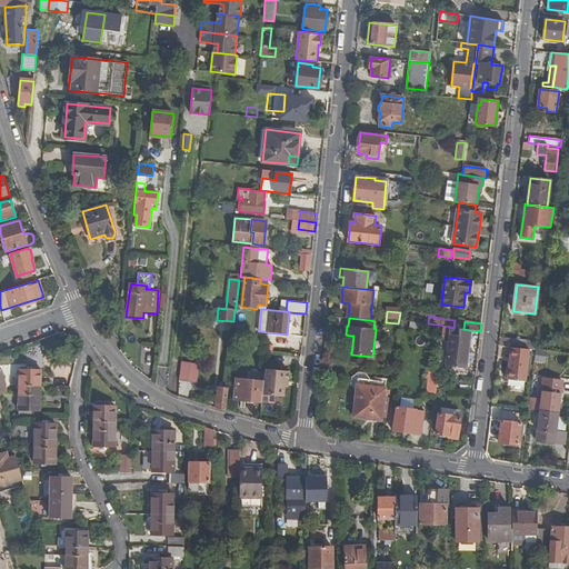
[(446,366),(465,368),(469,330),(463,329),(453,328),(450,327),(449,337),(446,366)]
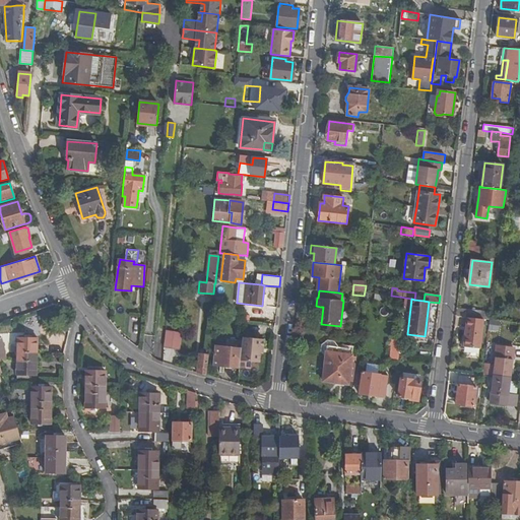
[(467,317),(482,319),(483,311),(467,309),(466,317),(467,317)]
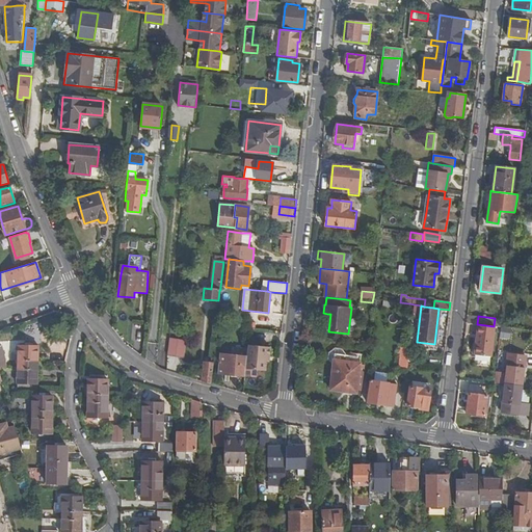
[(494,326),(478,324),(474,354),(491,356),(495,326),(494,326)]
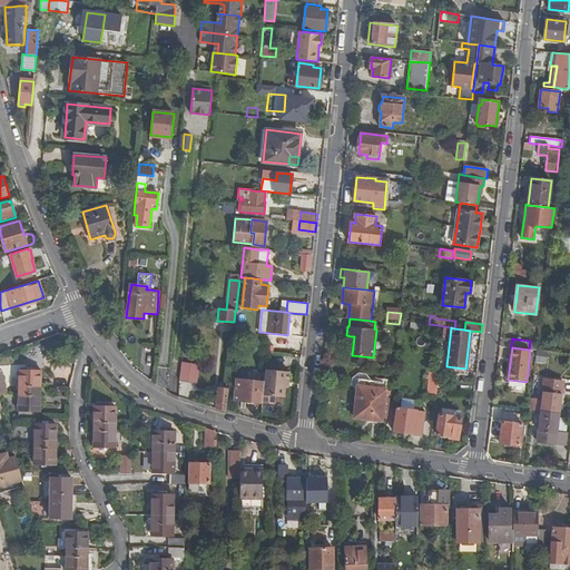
[(538,349),(534,362),(546,364),(548,351),(538,349)]
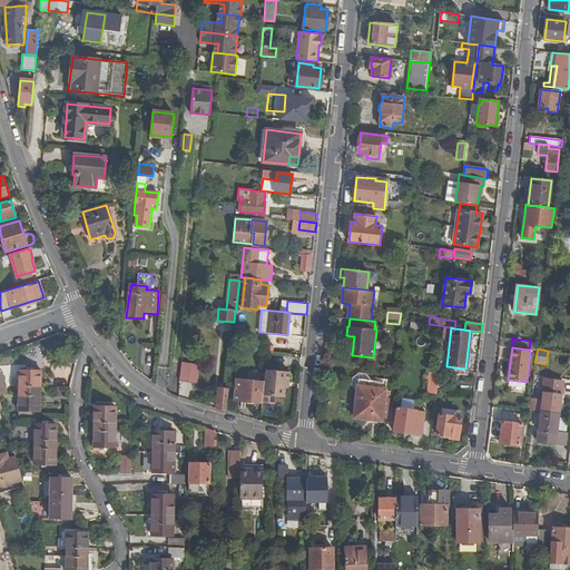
[(179,380),(196,382),(198,365),(182,363),(179,380)]
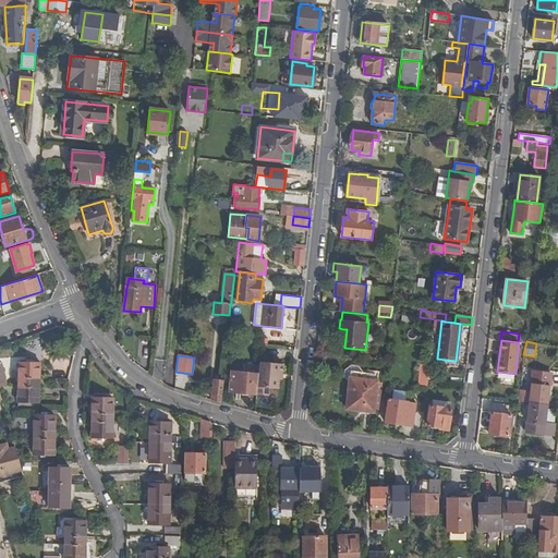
[(282,374),(283,364),(259,362),(259,365),(256,395),(268,396),(269,388),(278,389),(279,378),(279,374),(282,374)]
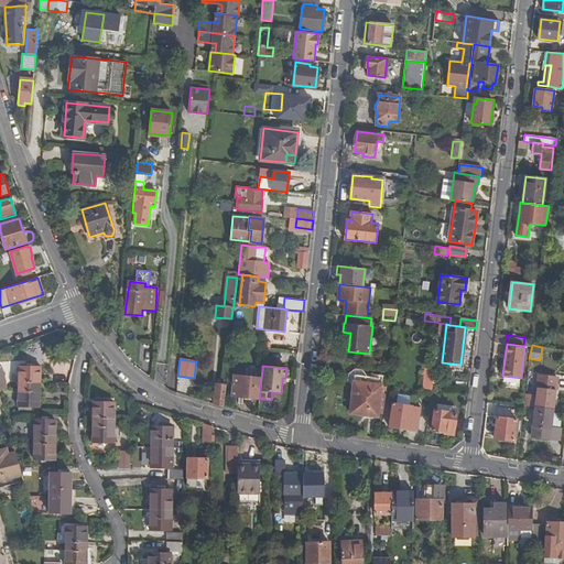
[(40,367),(19,367),(19,390),(29,390),(29,382),(40,383),(40,367)]
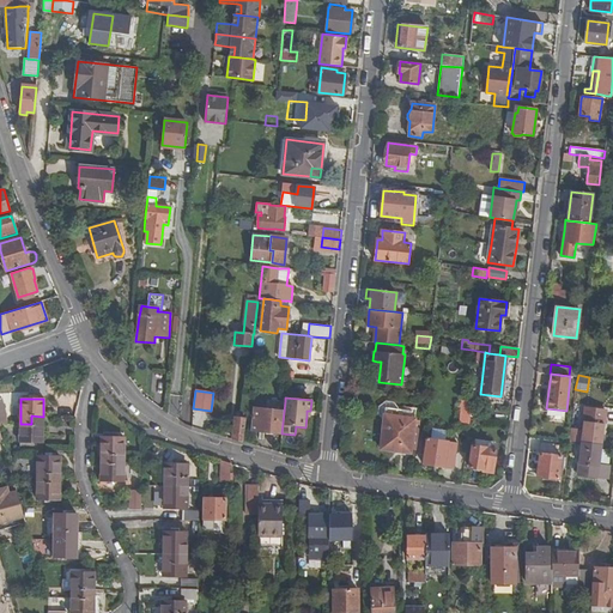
[(281,434),(285,401),(267,400),(266,410),(255,408),(253,430),(265,431),(266,434),(272,434),(274,432),(281,434)]
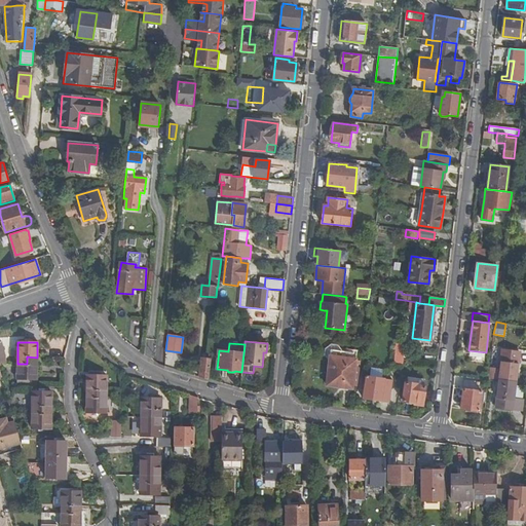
[(395,364),(402,365),(404,344),(397,343),(395,364)]
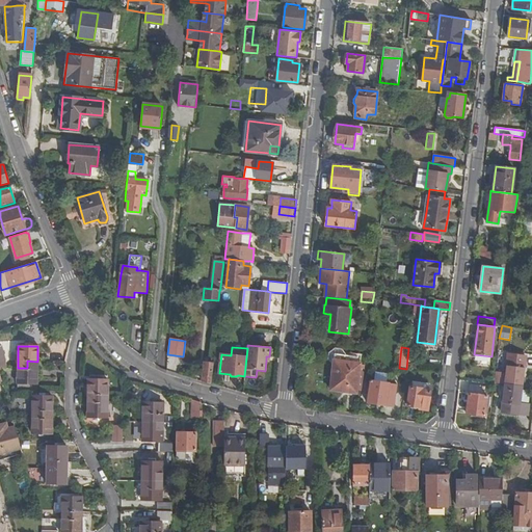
[(360,364),(361,357),(347,355),(342,349),(335,348),(329,352),(328,360),(334,367),(335,361),(360,364)]
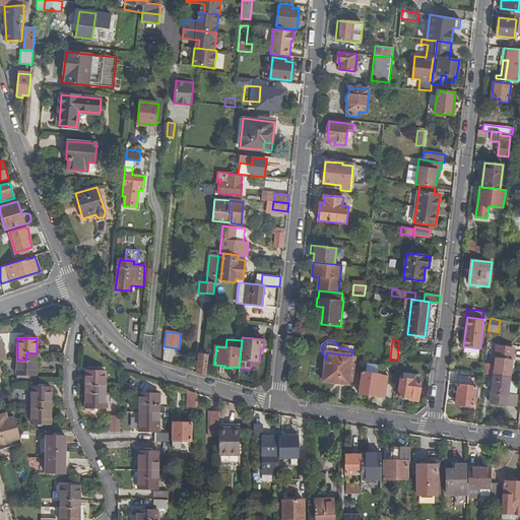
[(511,371),(514,348),(497,346),(495,365),(484,364),(483,374),(494,375),(510,378),(511,371)]
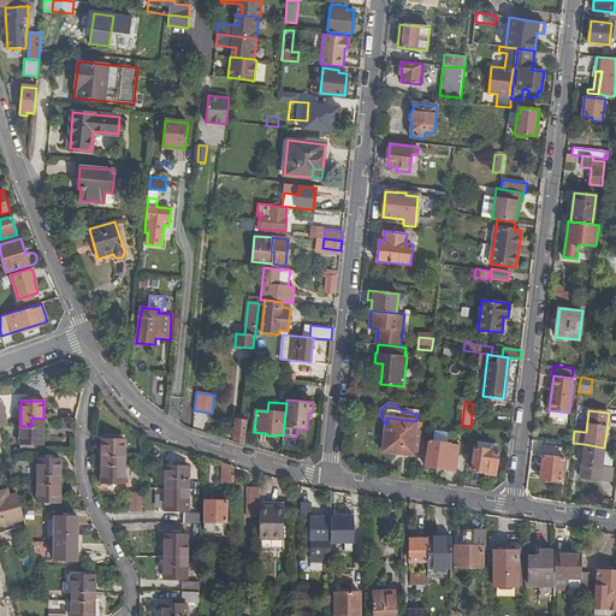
[(31,426),(21,426),(19,443),(34,444),(42,444),(43,419),(31,418),(31,426)]
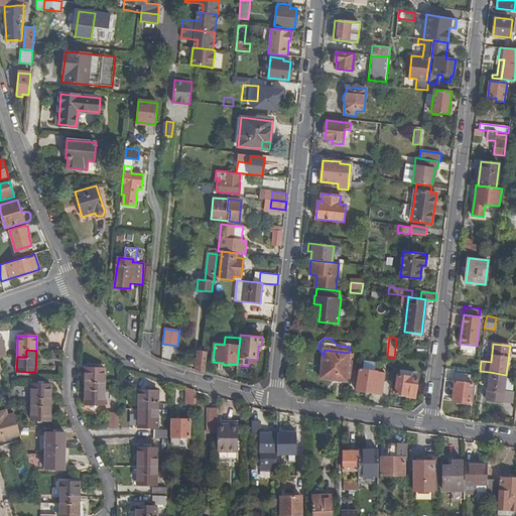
[(346,378),(351,378),(354,353),(349,353),(325,350),(324,356),(320,378),(346,381),(346,378)]
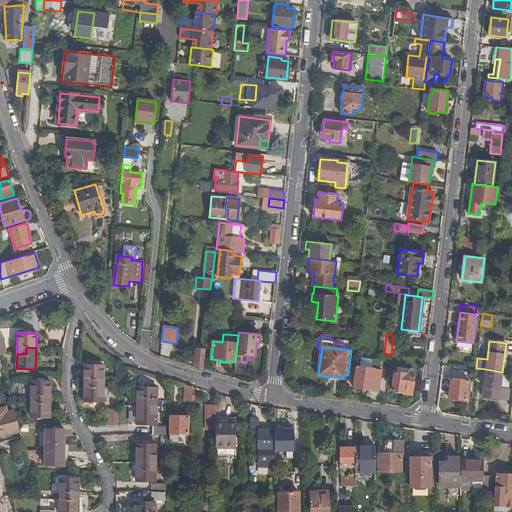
[(195,367),(203,369),(205,349),(197,348),(195,367)]
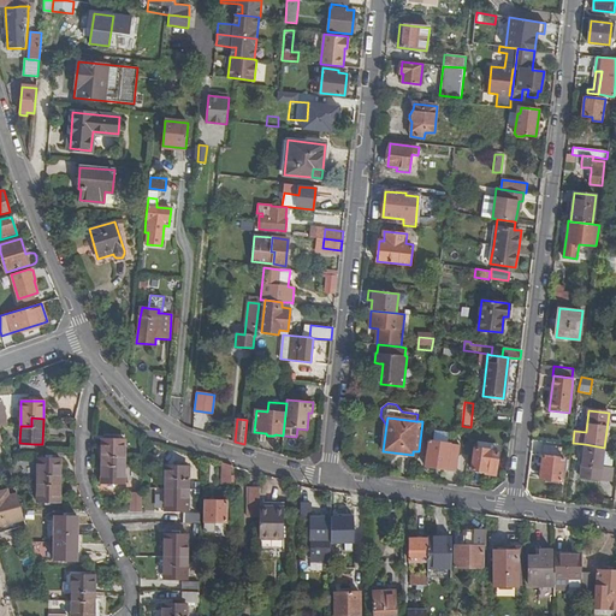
[(125,439),(101,439),(101,466),(113,466),(113,457),(124,457),(125,439)]
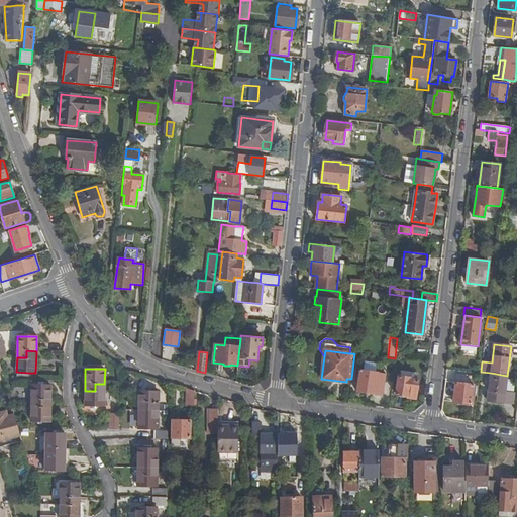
[(378,372),(360,370),(356,391),(375,394),(375,393),(383,394),(386,374),(378,373),(378,372)]
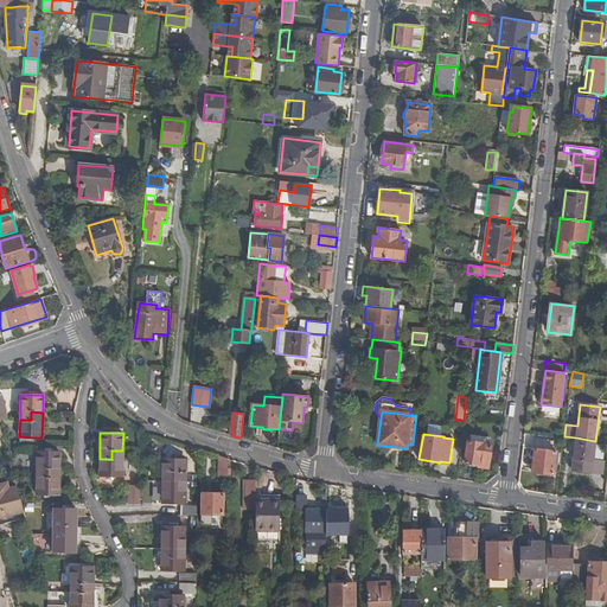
[(593,459),(595,441),(576,438),(572,470),(592,472),(593,459)]
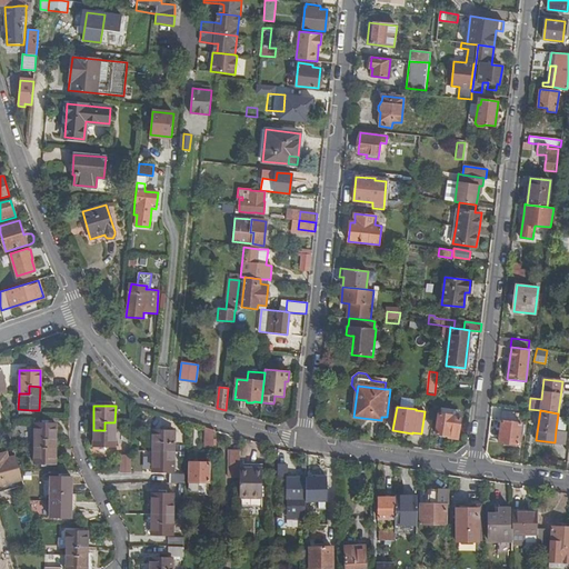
[(460,417),(439,413),(436,433),(438,435),(439,436),(445,437),(446,436),(448,436),(448,435),(458,436),(460,417)]
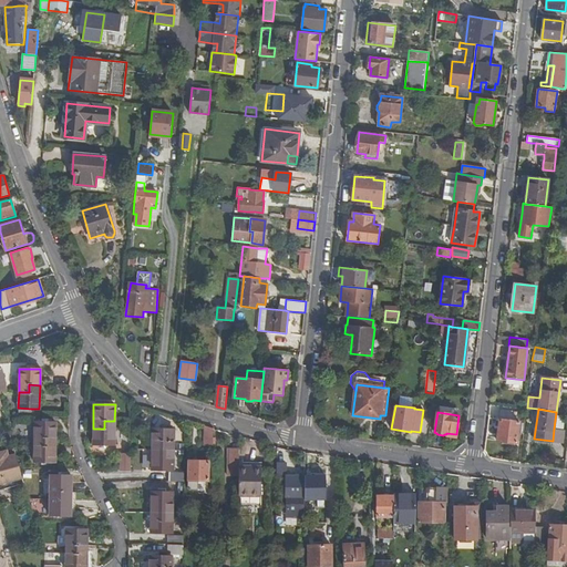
[(519,422),(500,419),(497,441),(517,443),(519,422)]
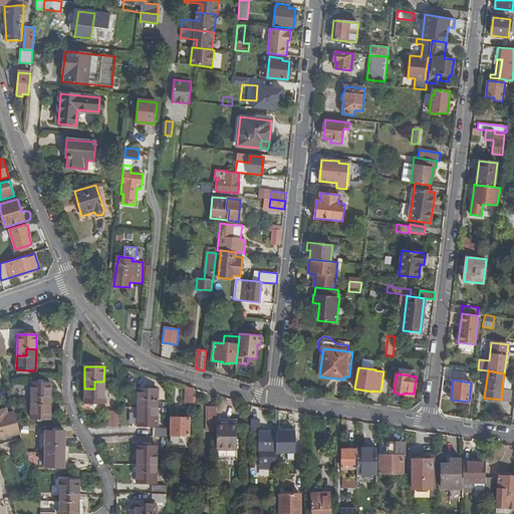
[(94,389),(84,389),(84,403),(103,403),(103,381),(94,381),(94,389)]
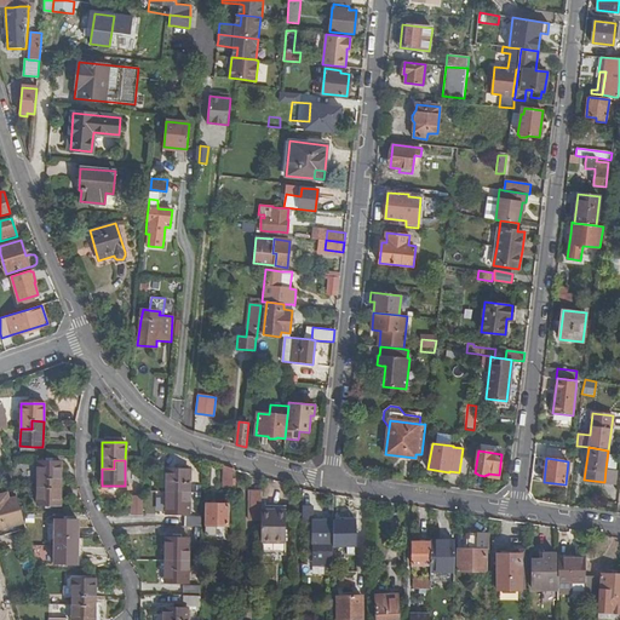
[(61,461),(38,461),(38,487),(49,487),(49,478),(61,480),(61,461)]
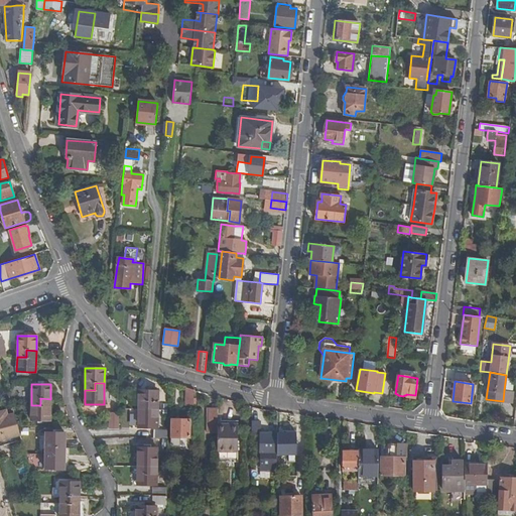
[(195,390),(185,387),(185,405),(194,405),(195,390)]
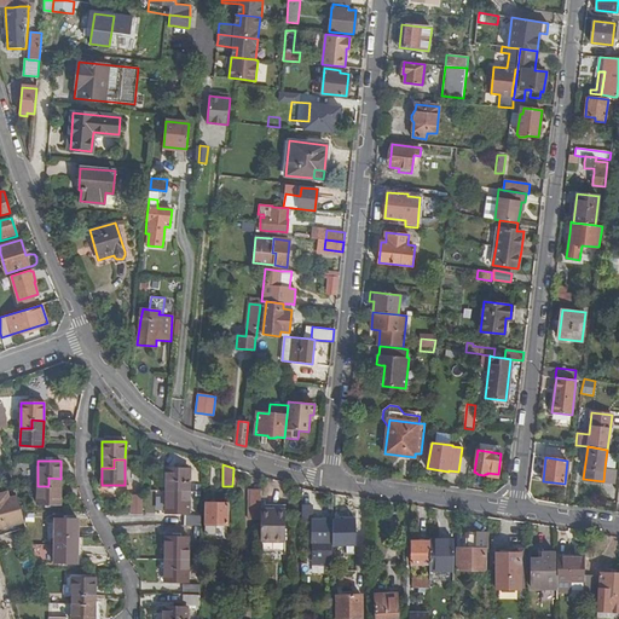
[(190,469),(166,468),(166,490),(189,491),(190,469)]
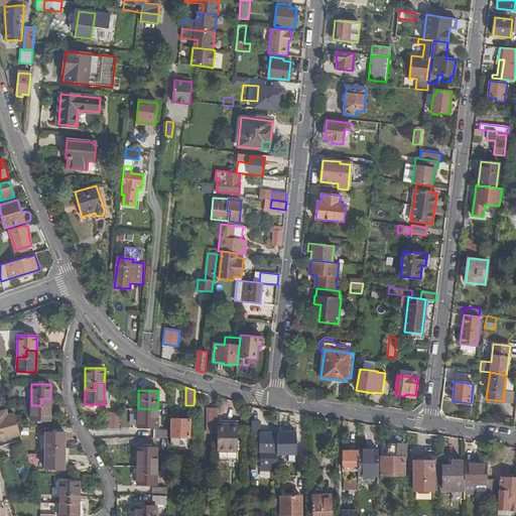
[(512,402),(513,391),(504,390),(503,401),(512,402)]
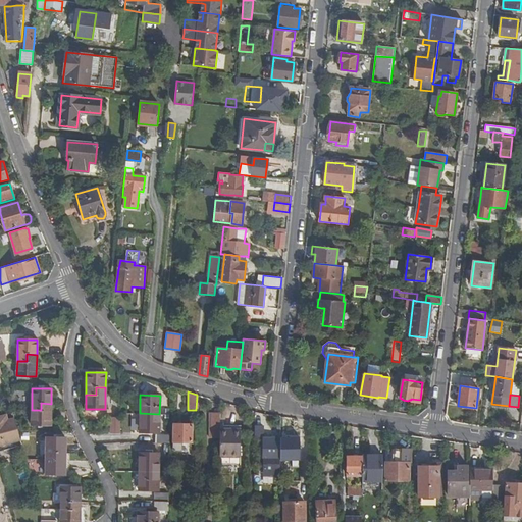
[(41,410),(32,410),(31,424),(50,425),(51,404),(41,403),(41,410)]
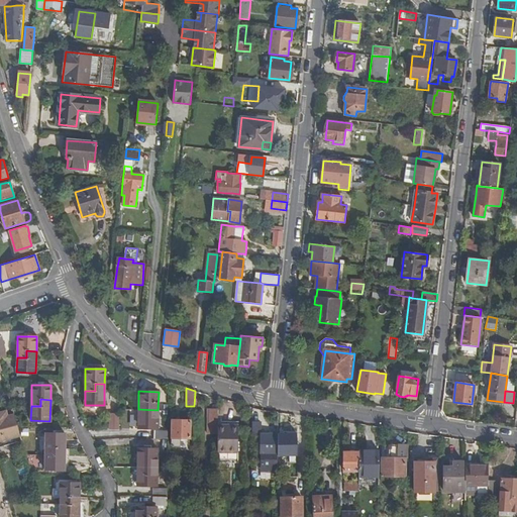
[(158,410),(138,409),(138,427),(158,428),(158,410)]
